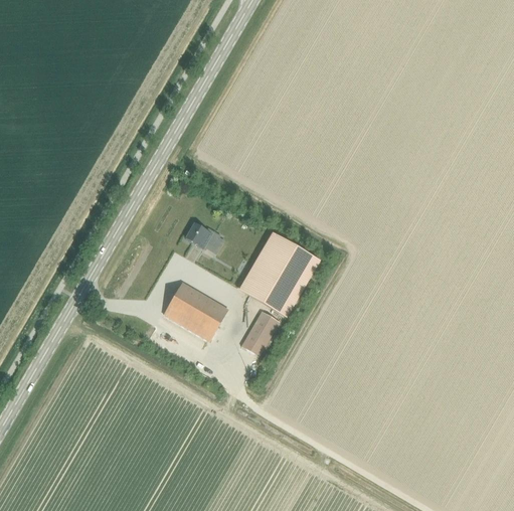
[(195,221),(186,235),(206,247),(210,240),(215,243),(221,233),(208,225),(207,228),(195,221)]
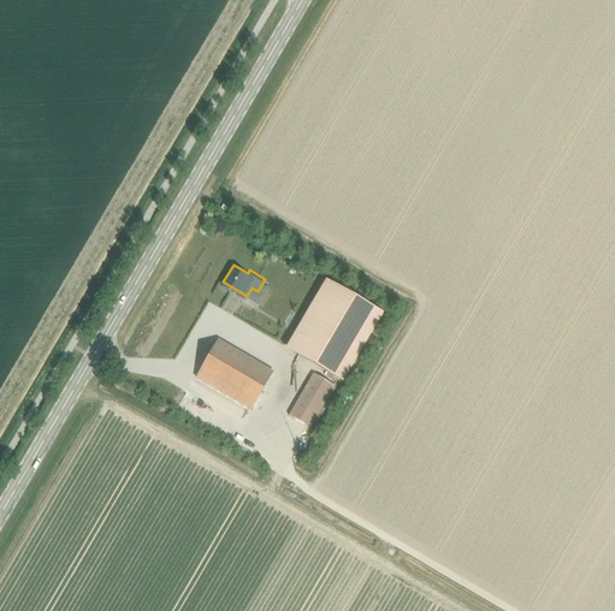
[(325,278),(288,343),(346,375),(383,312),(325,278)]
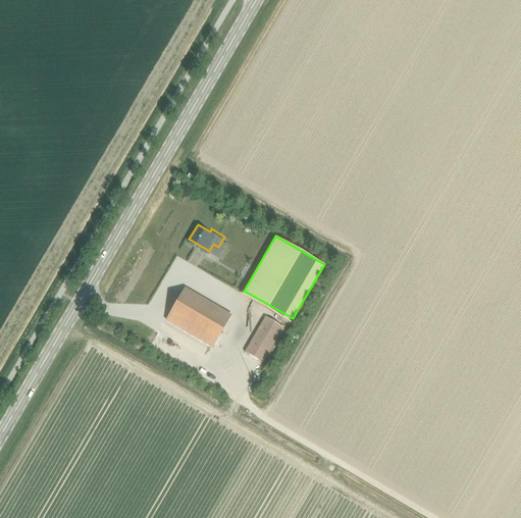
[(213,344),(231,312),(186,285),(166,316),(213,344)]
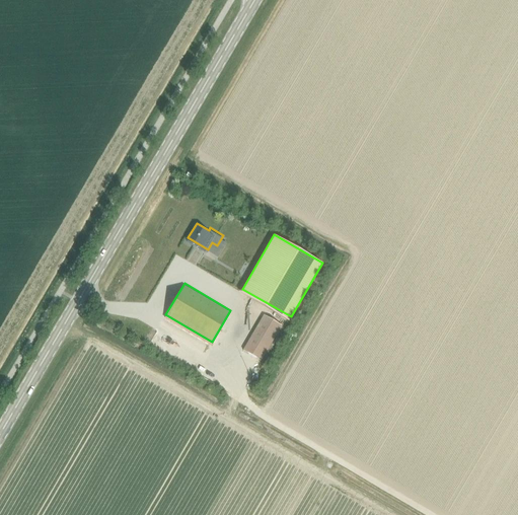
[(262,358),(283,322),(265,311),(243,347),(262,358)]
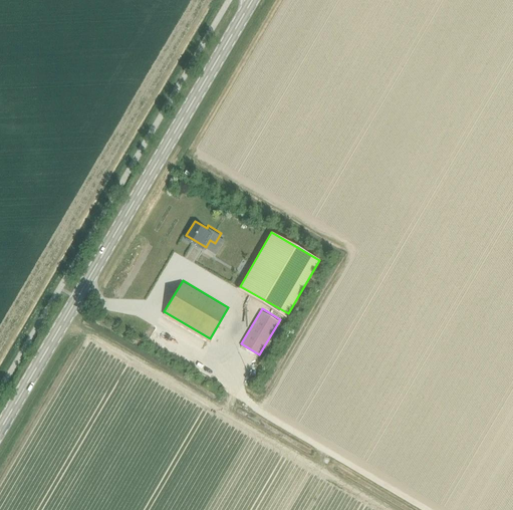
[(174,331),(168,341),(180,348),(186,338),(174,331)]
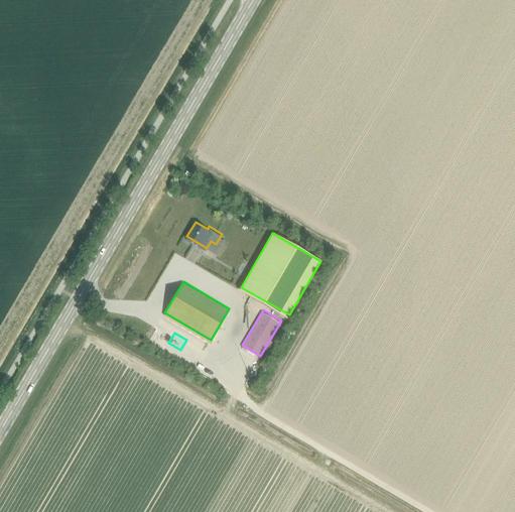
All buildings are outlined.
